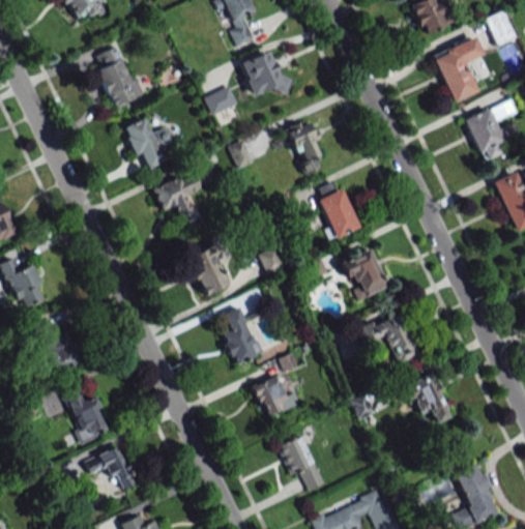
[(65,0),(73,24),(108,12),(103,0),(65,0)]
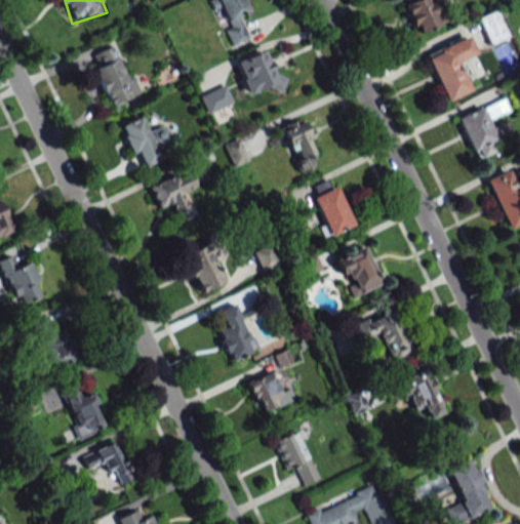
[(253,11),(248,0),(222,0),(234,28),(229,30),(236,46),(253,39),(243,15),(253,11)]
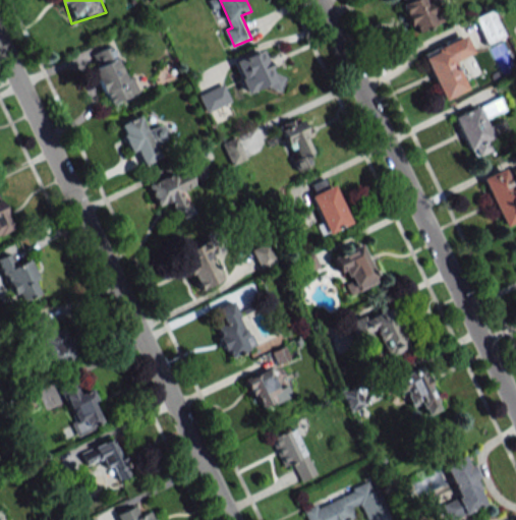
[(402,0),(418,35),(445,22),(434,0),(402,0)]
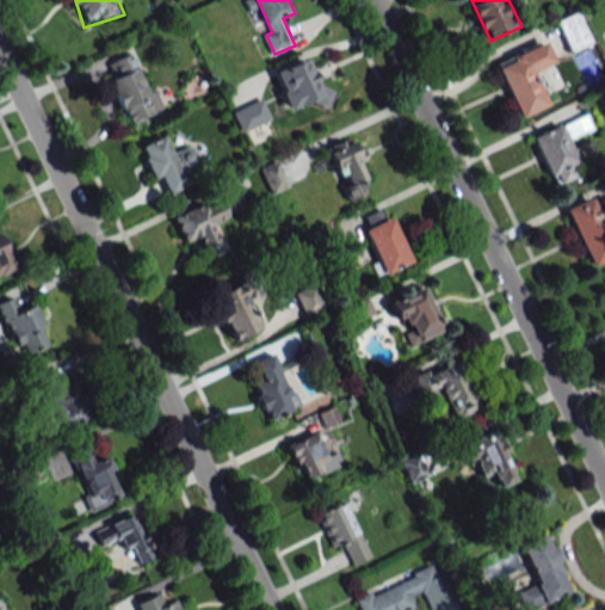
[(561,23),(574,54),(597,44),(582,13),(561,23)]
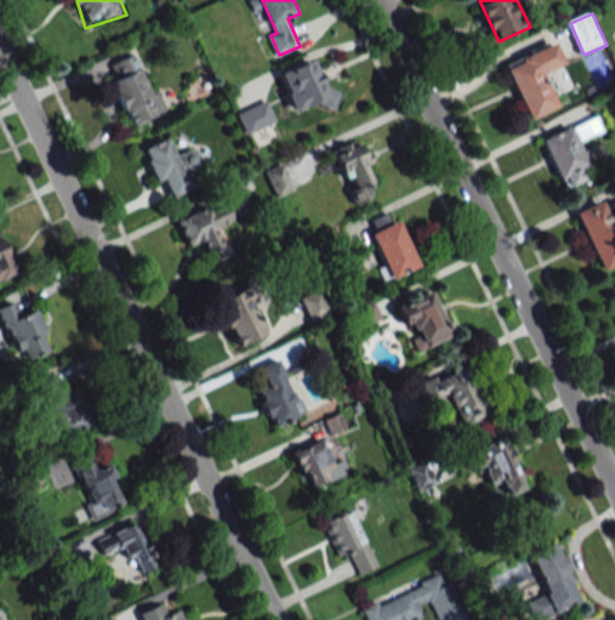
[(530,120),(559,108),(546,74),(568,66),(559,44),(507,64),(530,120)]
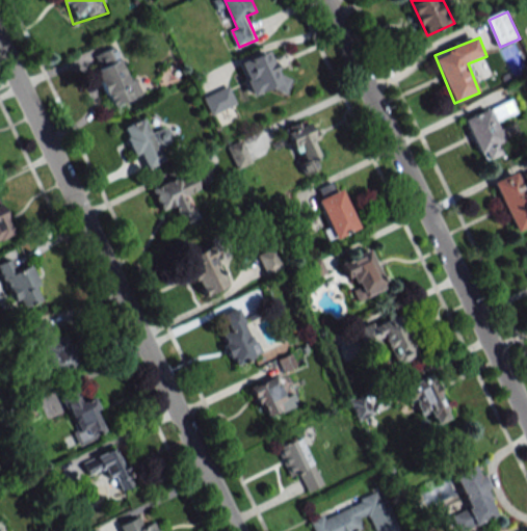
[(98,57),(104,69),(99,72),(115,108),(142,96),(121,47),(98,57)]
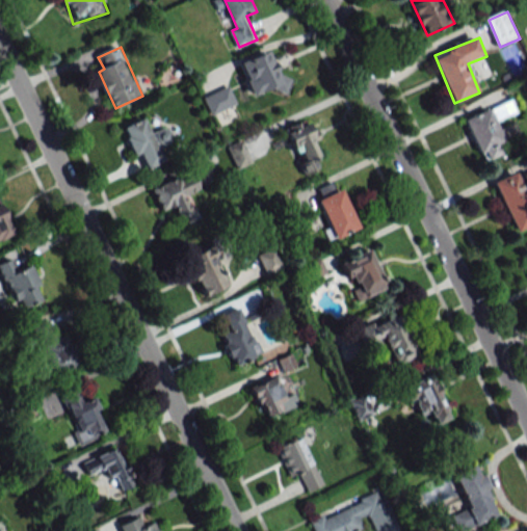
[(277,52),(242,62),(254,99),(288,87),(277,52)]
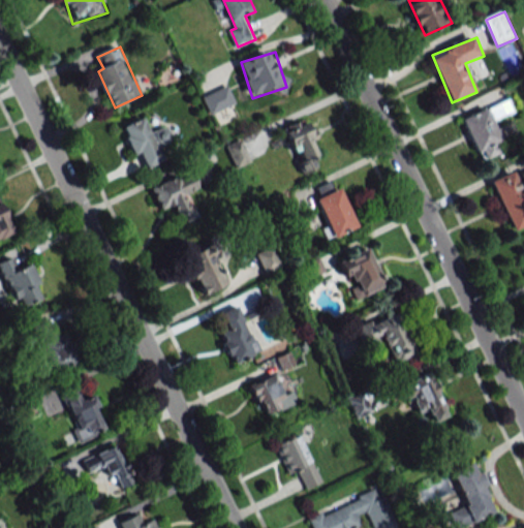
[(213,115),(238,103),(230,87),(206,98),(213,115)]
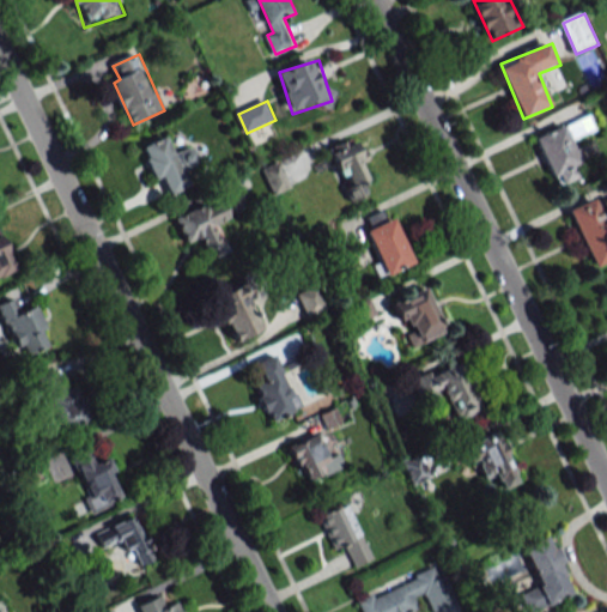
[(540,137),(557,188),(584,179),(580,165),(595,159),(592,146),(580,151),(576,140),(599,132),(594,117),(540,137)]
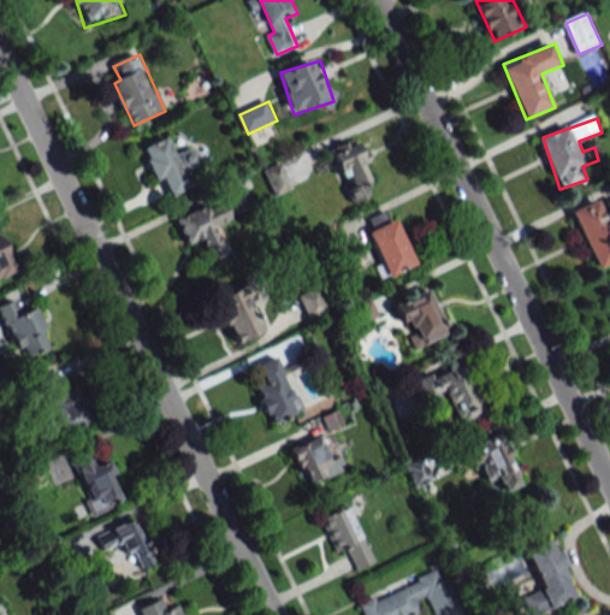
[(332,152),(357,202),(373,195),(367,184),(373,181),(366,166),(373,163),(361,137),(332,152)]
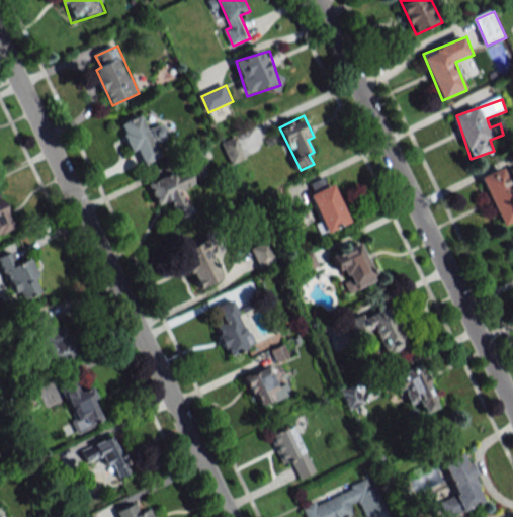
[(143,167),(164,158),(159,145),(168,142),(162,126),(150,132),(144,116),(124,124),(143,167)]
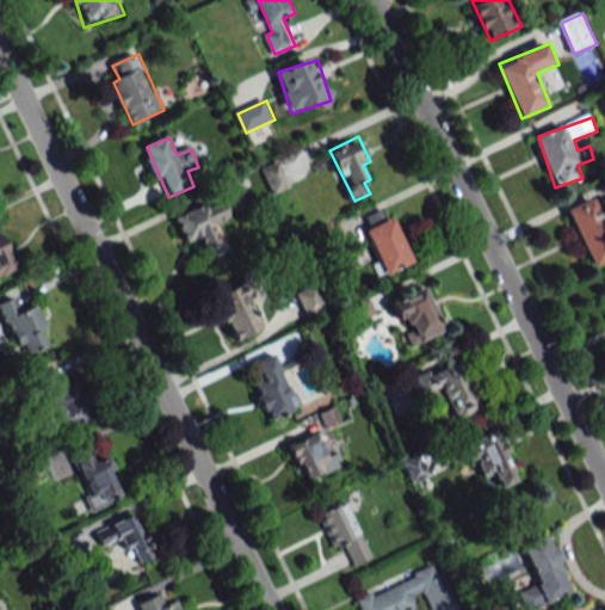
[(266,171),(278,195),(294,186),(281,162),(266,171)]
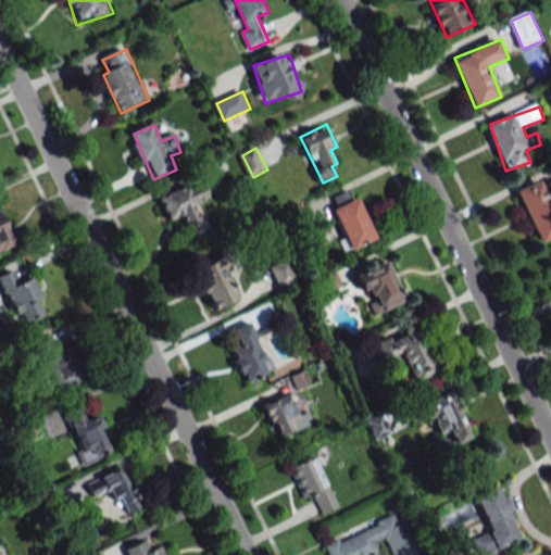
[(162,198),(173,222),(186,215),(195,237),(211,229),(200,205),(213,199),(204,179),(162,198)]
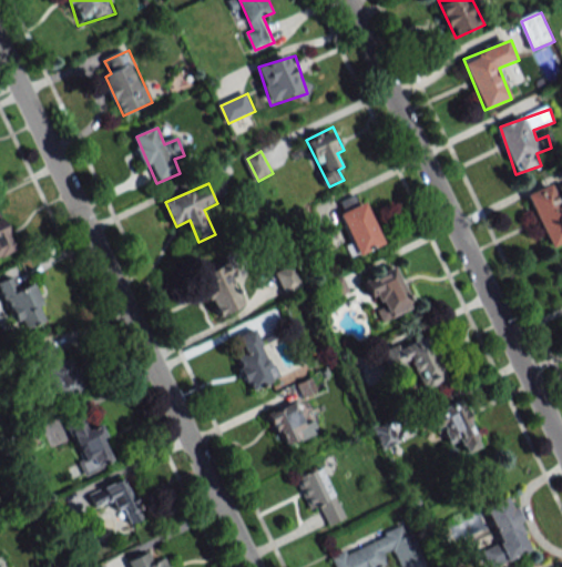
[(529,195),(553,247),(561,243),(561,202),(553,184),(529,195)]
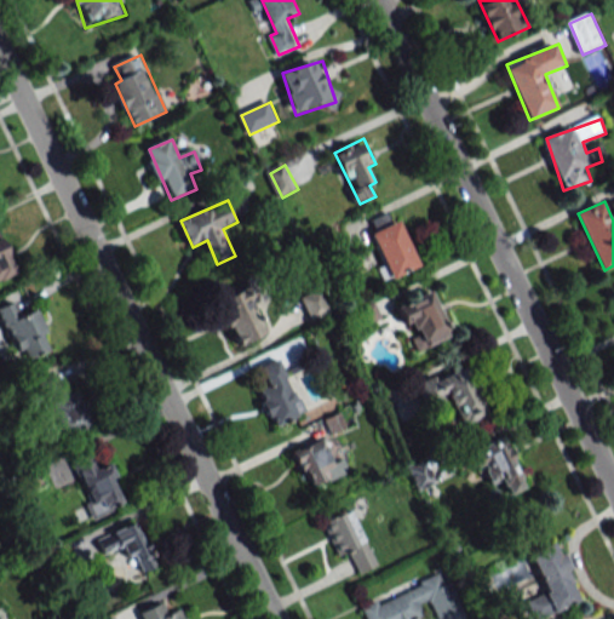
[(423,267),(397,212),(376,222),(380,231),(372,236),(392,281),(423,267)]
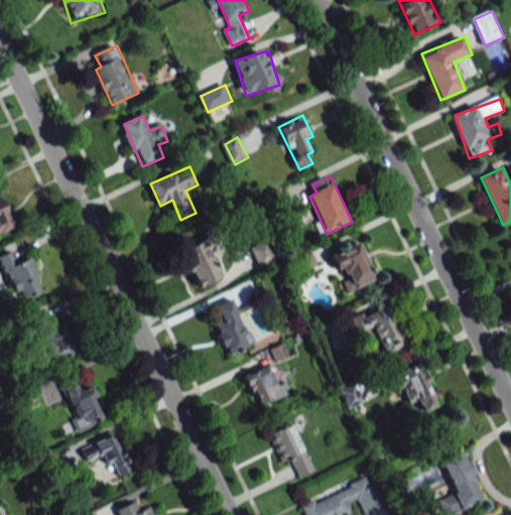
[(0,194),(0,234),(16,228),(2,194),(0,194)]
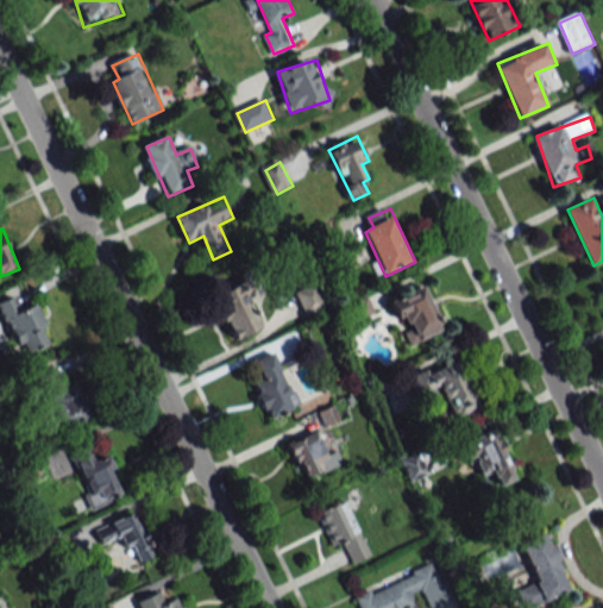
[(264,327),(244,283),(215,296),(236,340),(264,327)]
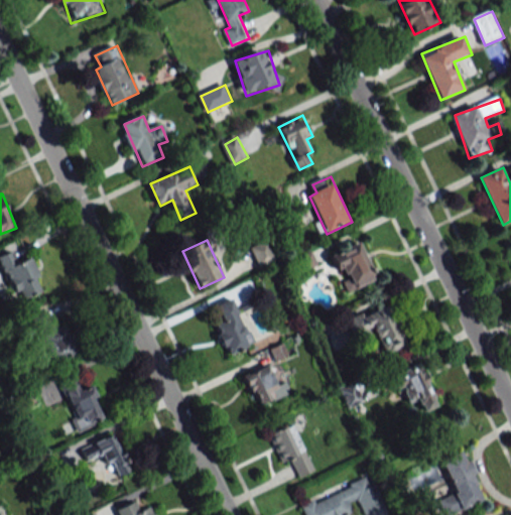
[(277,261),(269,242),(254,249),(262,267),(277,261)]
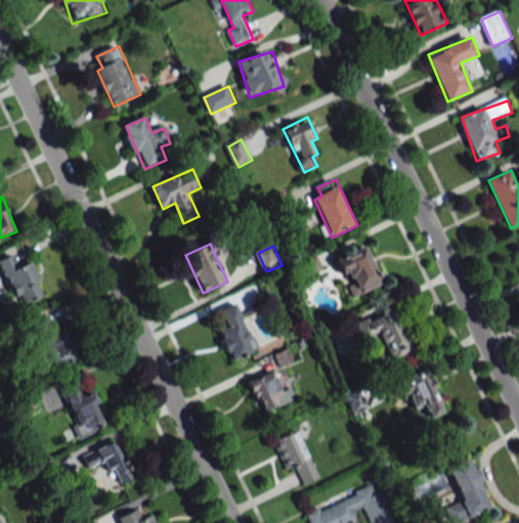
[(354,298),(384,286),(368,247),(339,259),(354,298)]
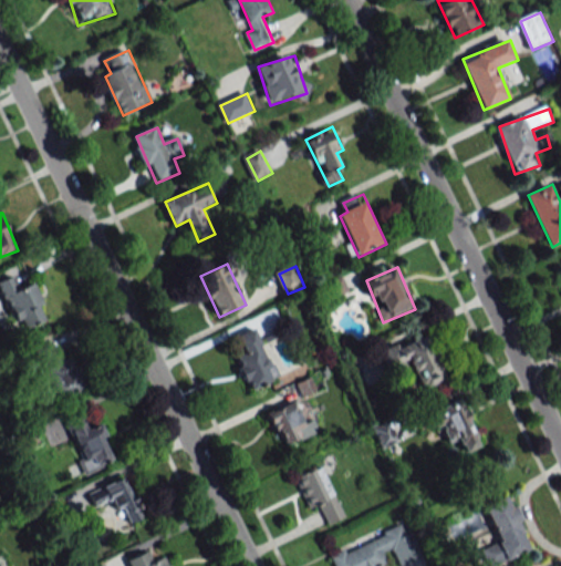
[(22,331),(50,319),(34,284),(22,288),(17,277),(1,284),(22,331)]
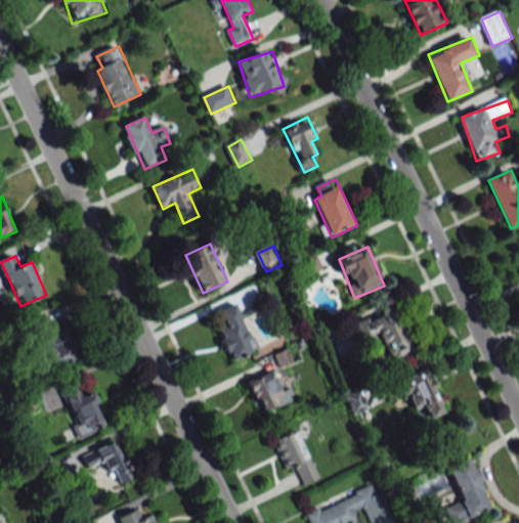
[(258,351),(239,304),(222,311),(228,328),(220,331),(232,361),(258,351)]
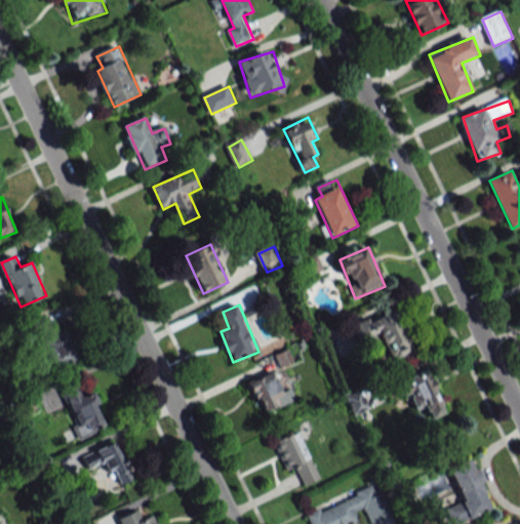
[(415,352),(392,309),(356,328),(365,345),(381,336),(395,363),(415,352)]
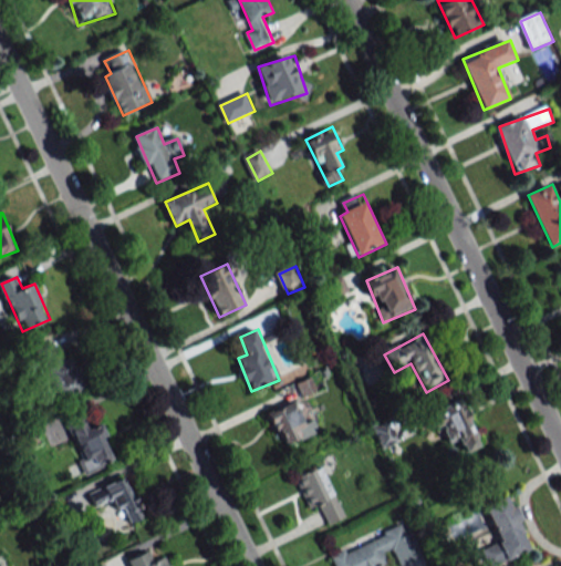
[(87,389),(73,358),(65,362),(55,341),(37,350),(61,401),(87,389)]
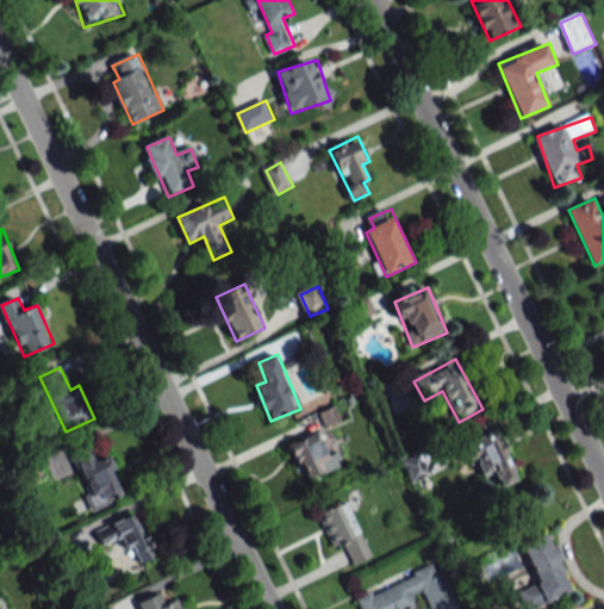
[(464,446),(471,463),(477,460),(485,479),(497,474),(502,488),(518,480),(498,432),(464,446)]
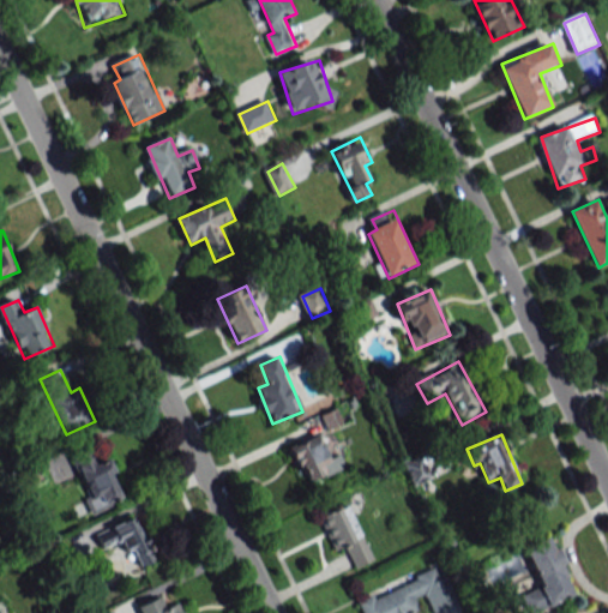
[(308,486),(349,469),(343,456),(332,460),(323,436),(293,448),(308,486)]
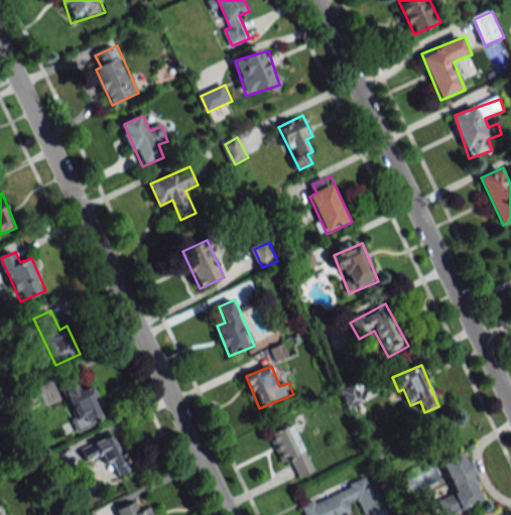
[(107,421),(93,386),(84,390),(79,378),(61,384),(82,432),(107,421)]
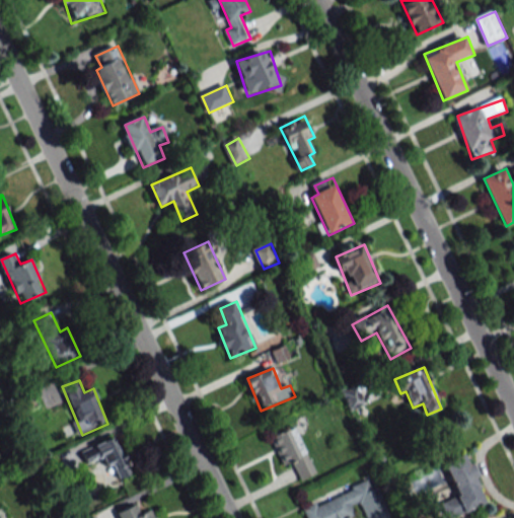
[(344,393),(351,412),(366,404),(358,387),(344,393)]
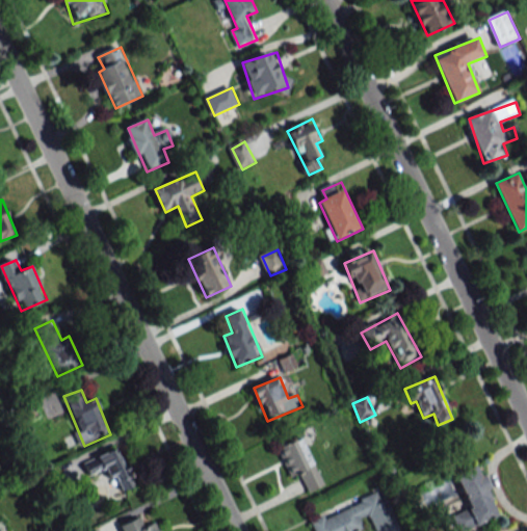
[(281,448),(293,478),(302,474),(311,493),(325,486),(306,437),(281,448)]
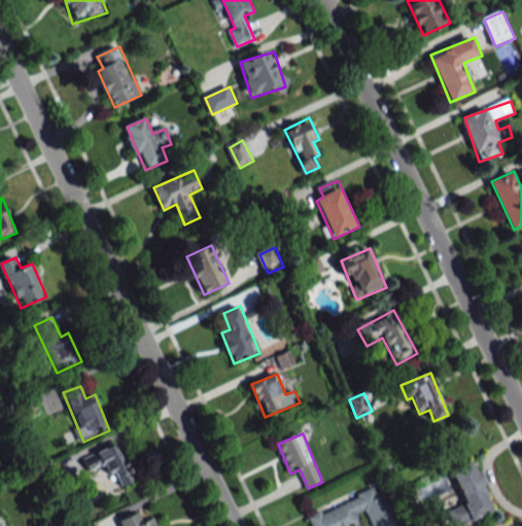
[(135,483),(119,445),(85,458),(91,472),(105,466),(114,490),(135,483)]
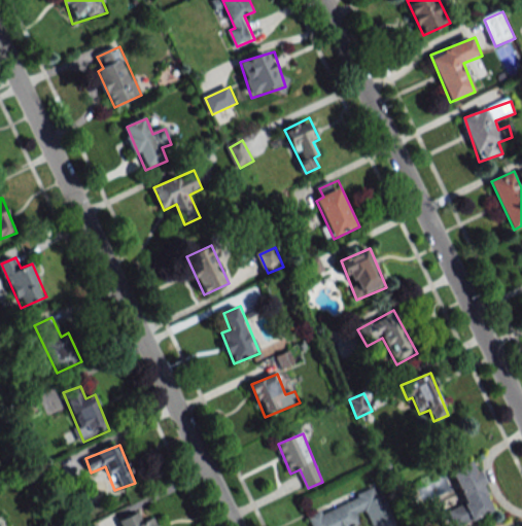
[(462,525),(497,513),(478,460),(453,469),(466,504),(450,511),(456,525),(462,525)]
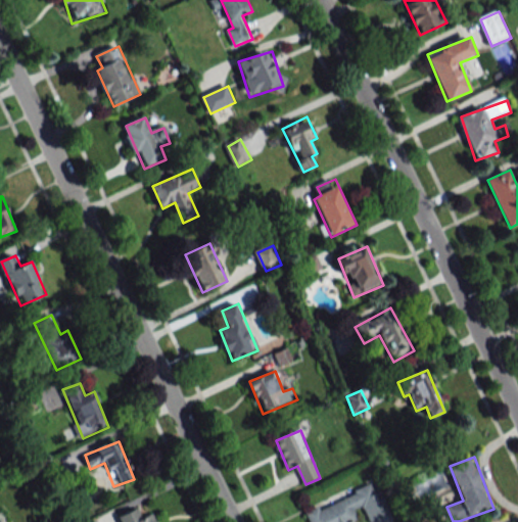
[(359,521),(367,518),(357,494),(309,516),(312,521),(359,521)]
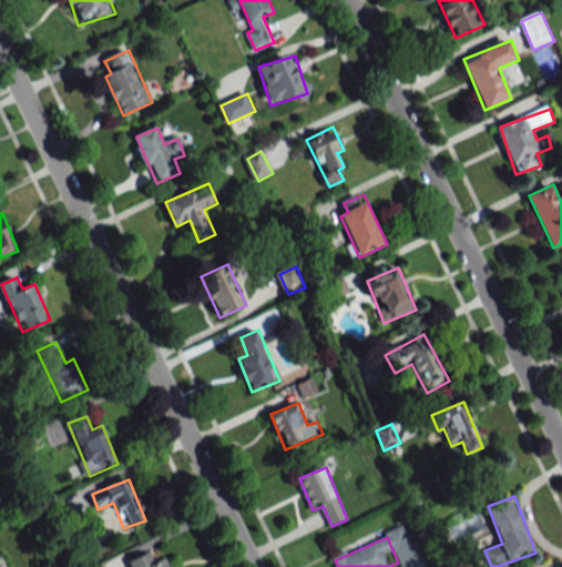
[(172,566),(169,558),(157,563),(154,553),(130,562),(132,566),(172,566)]
